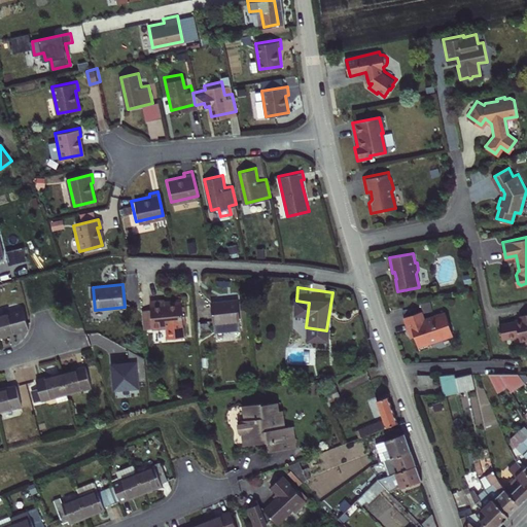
[(208,319),(234,317),(232,296),(206,299),(208,319)]
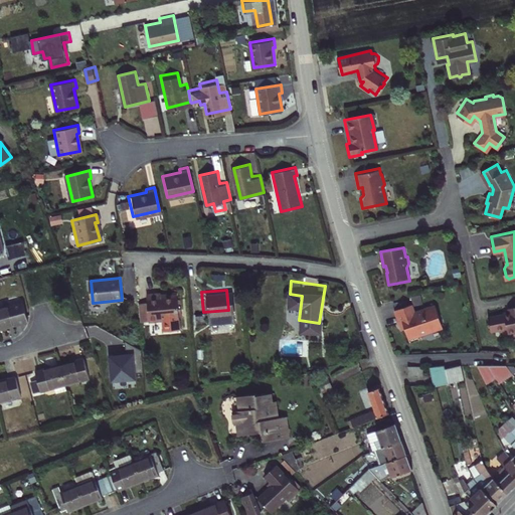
[(149,320),(181,318),(179,294),(162,296),(162,292),(147,293),(148,301),(140,301),(141,319),(149,318),(149,320)]
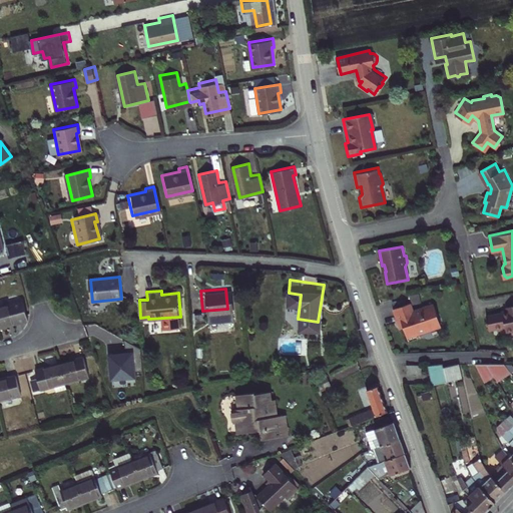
[(5,302),(0,303),(0,325),(10,323),(9,320),(16,318),(12,303),(6,305),(5,302)]
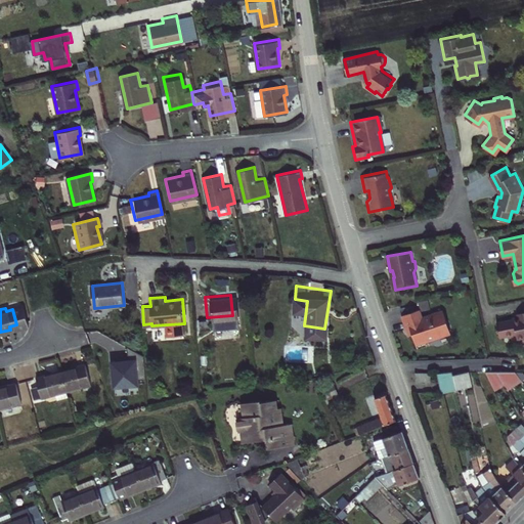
[(422,341),(447,333),(440,309),(419,316),(416,308),(400,313),(404,329),(407,328),(413,348),(424,345),(422,341)]
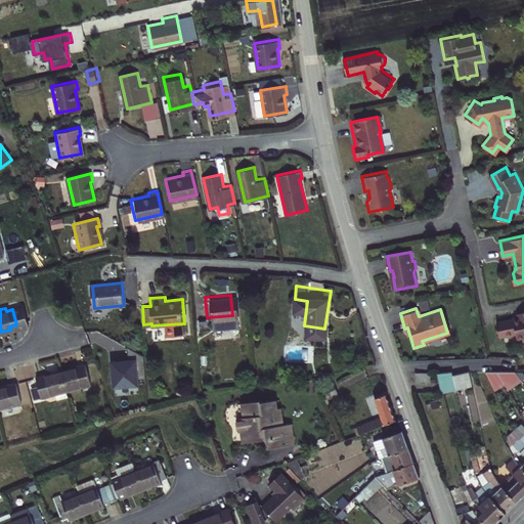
[(523,312),(517,313),(518,318),(513,319),(513,320),(497,323),(499,337),(515,334),(516,339),(523,337),(523,312)]
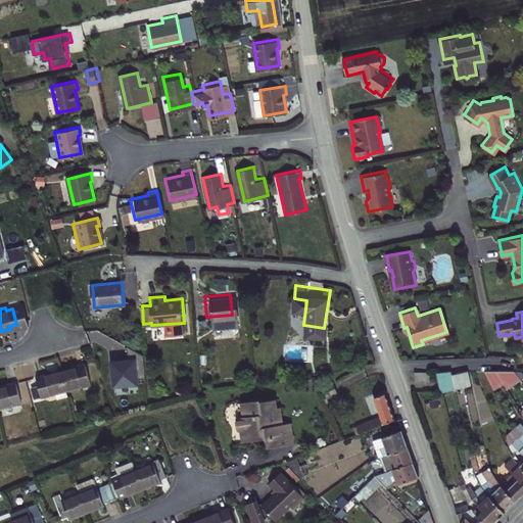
[(128,364),(112,364),(113,386),(137,385),(136,380),(143,380),(142,357),(128,347),(128,364)]
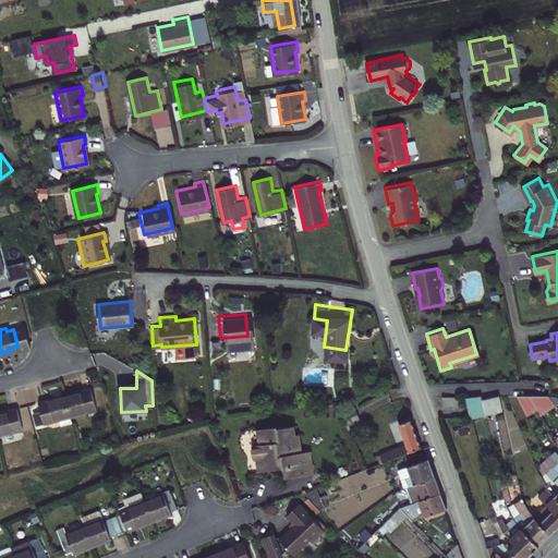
[(86,386),(60,392),(67,415),(93,410),(86,386)]
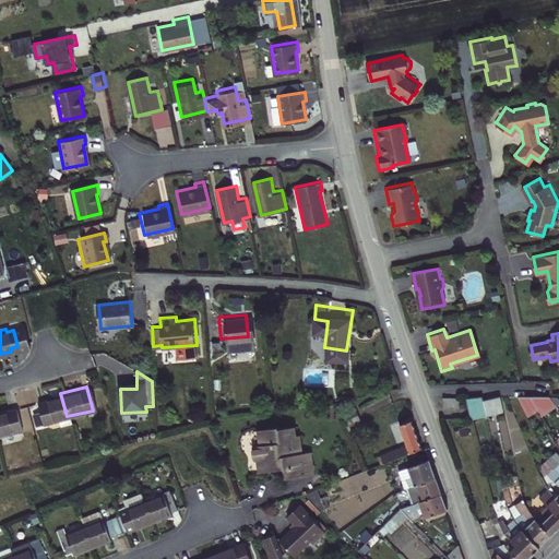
[(67,416),(60,393),(34,400),(39,424),(56,419),(67,416)]
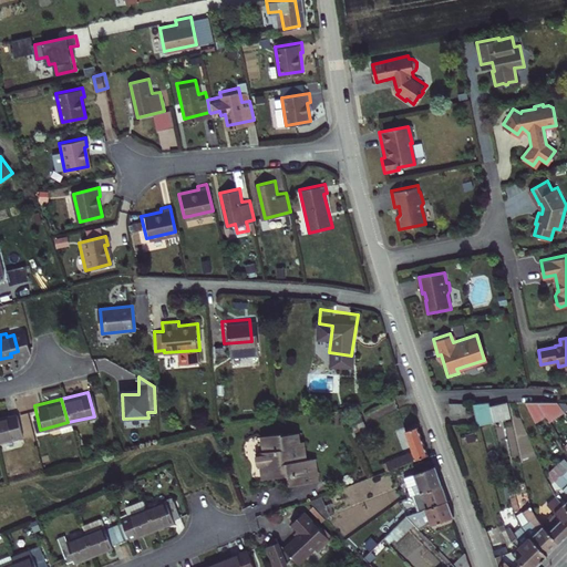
[(486,423),(503,420),(498,400),(482,400),(486,423)]
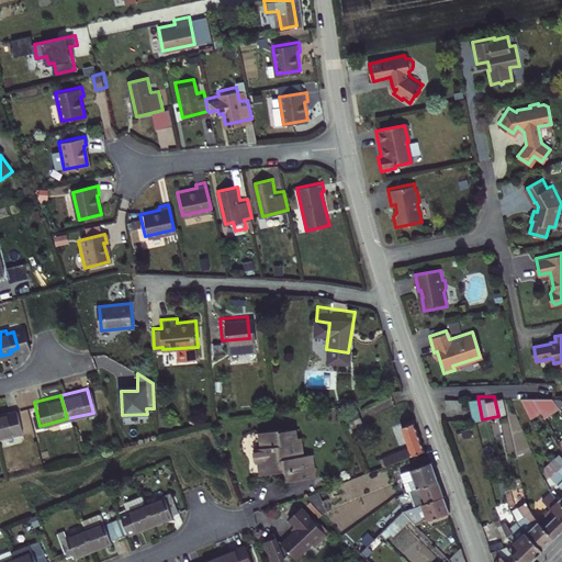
[(525,422),(536,414),(525,397),(512,397),(525,422)]
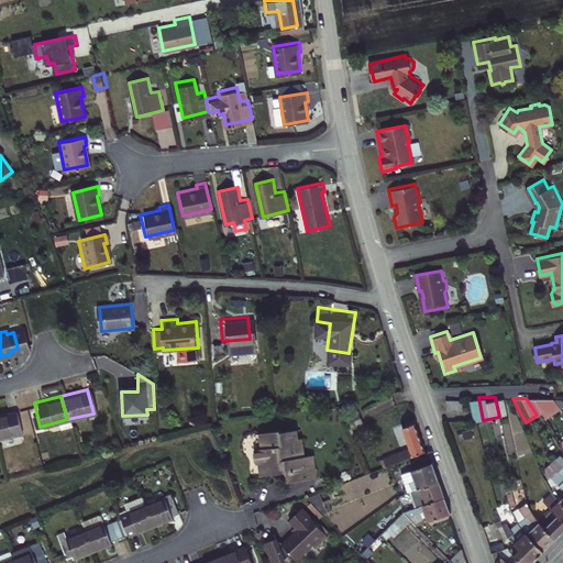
[(537,415),(541,420),(555,410),(543,398),(526,398),(537,415)]
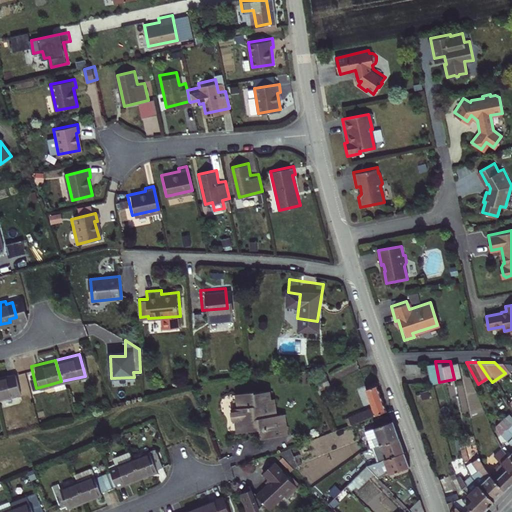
[(12,373),(0,375),(0,397),(17,393),(12,373)]
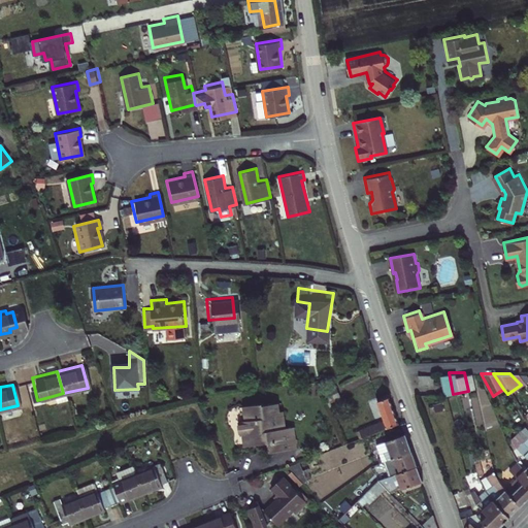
[(486,432),(499,426),(483,387),(465,394),(480,427),(483,425),(486,432)]
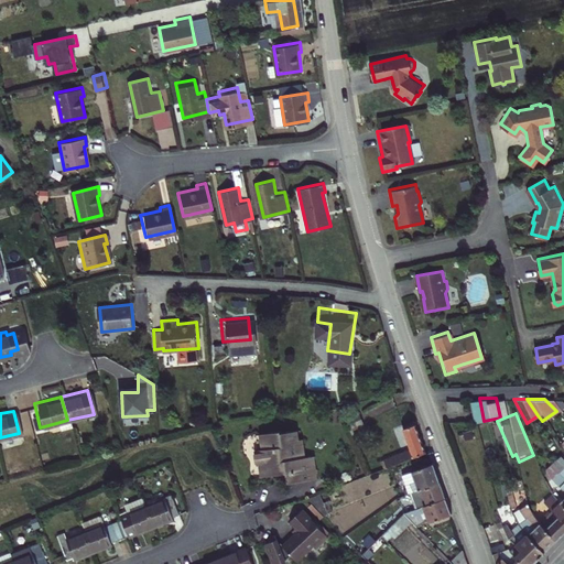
[(404,446),(379,456),(382,465),(422,449),(412,421),(398,425),(404,446)]
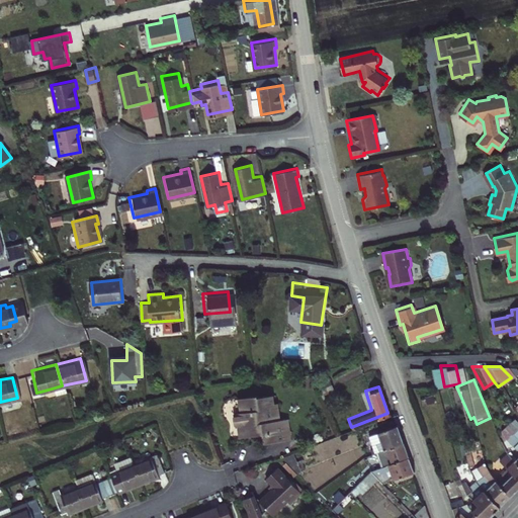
[(265,442),(290,439),(287,418),(281,419),(278,403),(275,403),(274,395),(258,397),(258,395),(240,398),(242,411),(236,411),(237,414),(235,415),(236,426),(239,426),(240,437),(257,435),(257,432),(263,431),(265,442)]
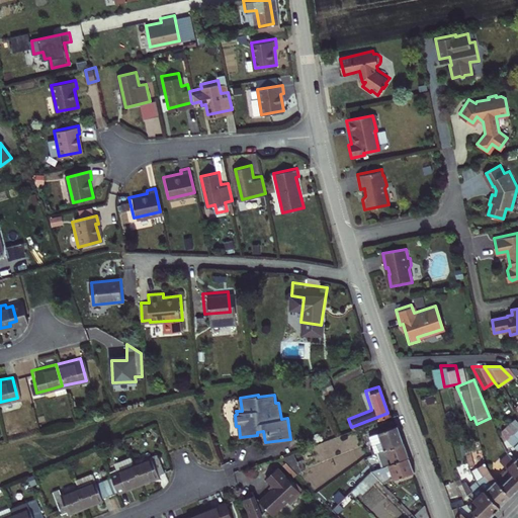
[(399,438),(395,425),(374,433),(379,445),(382,444),(399,438)]
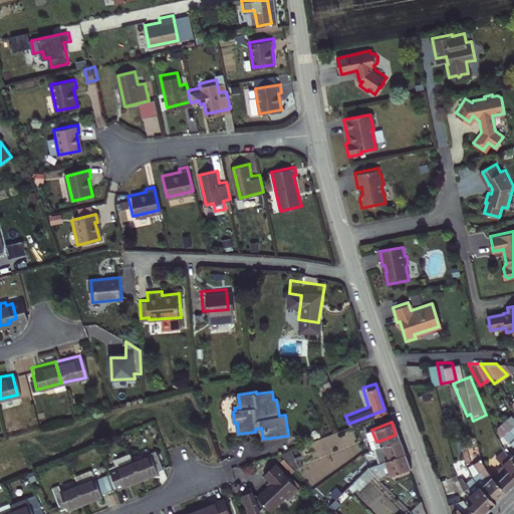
[(513,442),(513,428),(508,423),(502,429),(513,442)]
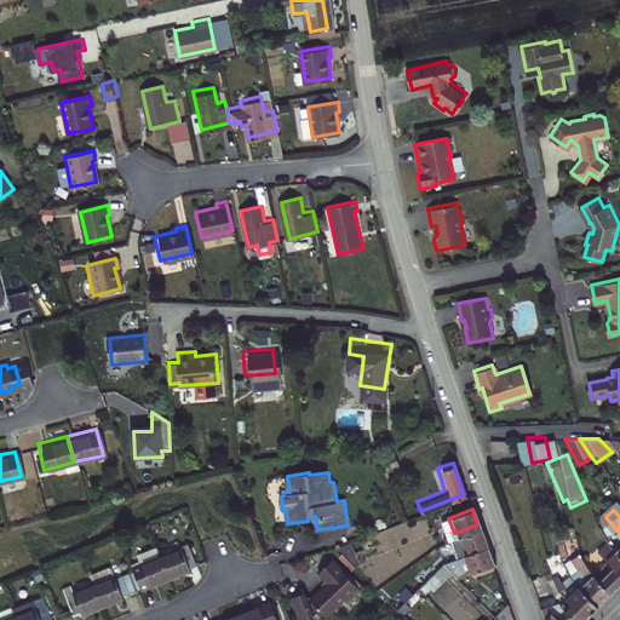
[(619,562),(619,533),(606,517),(598,524),(615,544),(608,550),(619,562)]
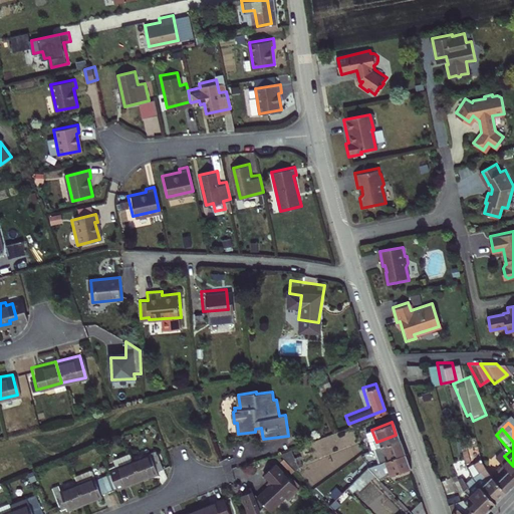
[(401,451),(396,435),(379,441),(383,452),(380,454),(381,457),(400,451),(401,451)]
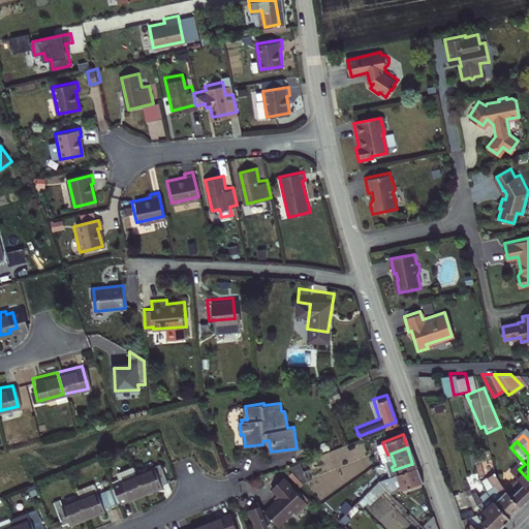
[(528,491),(528,479),(519,469),(510,460),(502,467),(512,478),(503,487),(507,491),(504,493),(515,505),(528,491)]
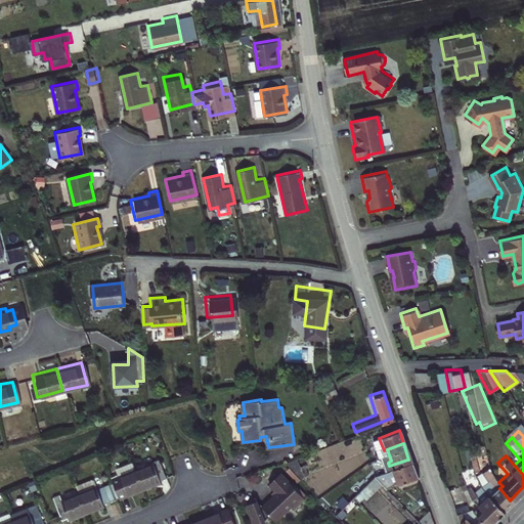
[(413,474),(407,460),(389,466),(388,466),(389,469),(391,468),(396,480),(413,474)]
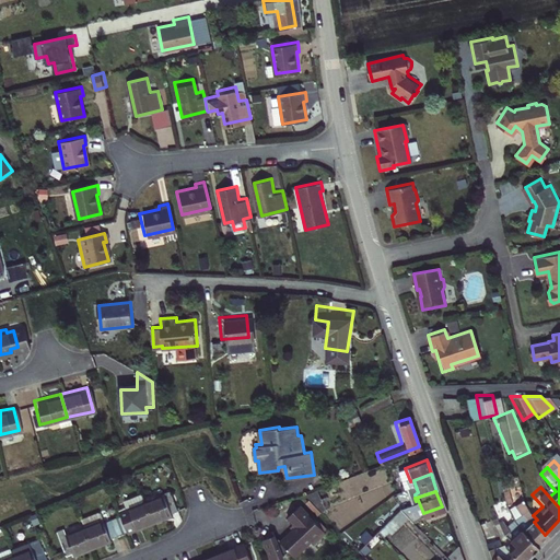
[(121,509),(114,511),(115,514),(121,529),(121,531),(130,528),(131,531),(149,523),(140,501),(137,493),(120,500),(119,502),(121,509)]
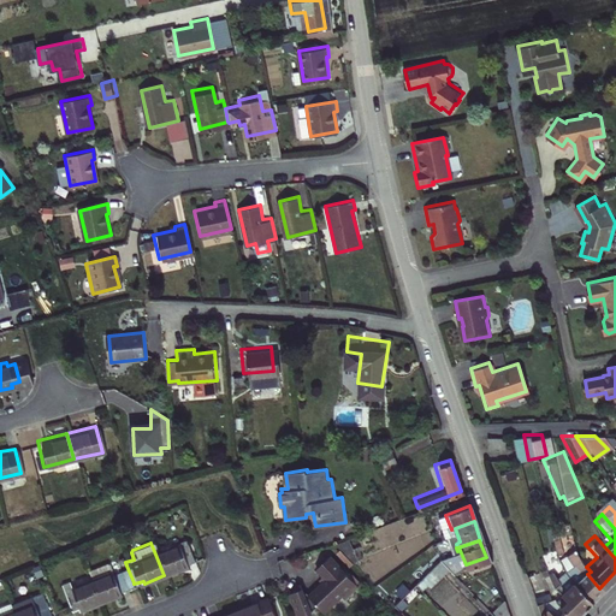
[(175,544),(154,551),(164,575),(184,567),(183,564),(191,561),(184,543),(176,546),(175,544)]
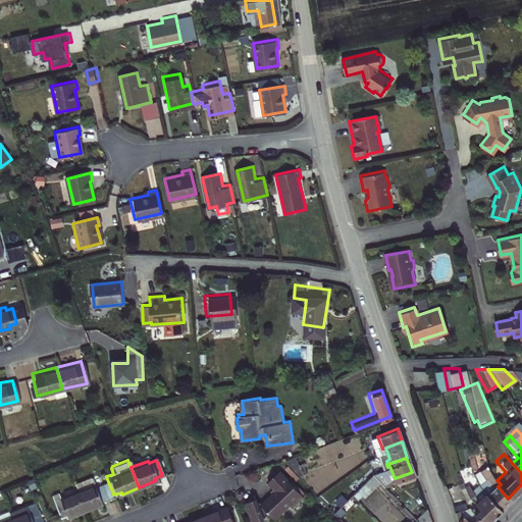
[(508,499),(498,486),(480,466),(473,473),(488,488),(482,493),(497,509),(508,499)]
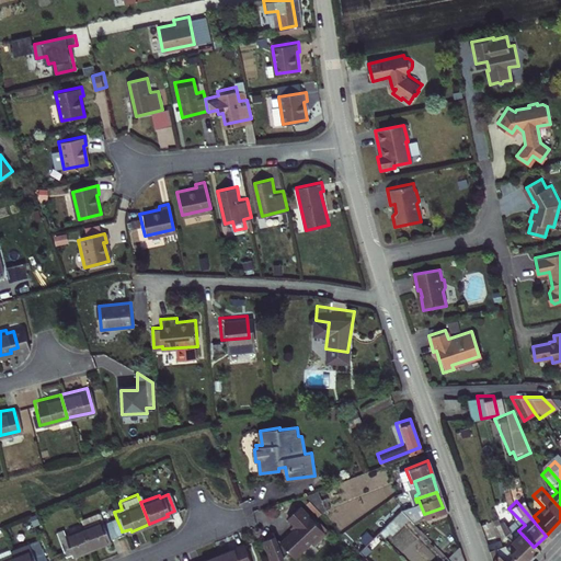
[(325,534),(300,506),(287,518),(294,525),(297,528),(293,533),(282,544),(278,540),(277,541),(274,533),(262,538),(272,560),(273,560),(277,560),(288,552),(294,558),(312,540),(316,544),(325,534)]
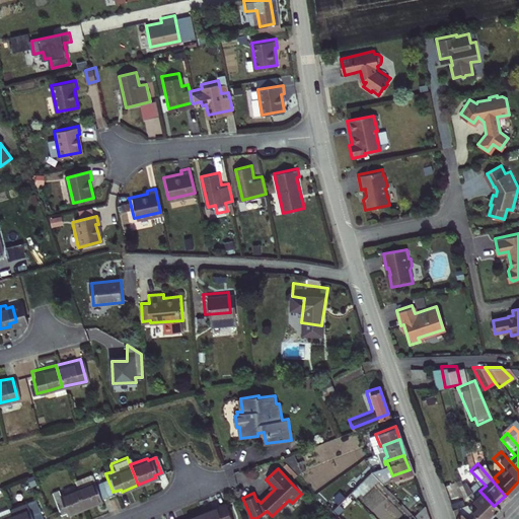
[(75,486),(83,506),(100,499),(99,496),(113,491),(106,476),(94,482),(93,478),(75,486)]
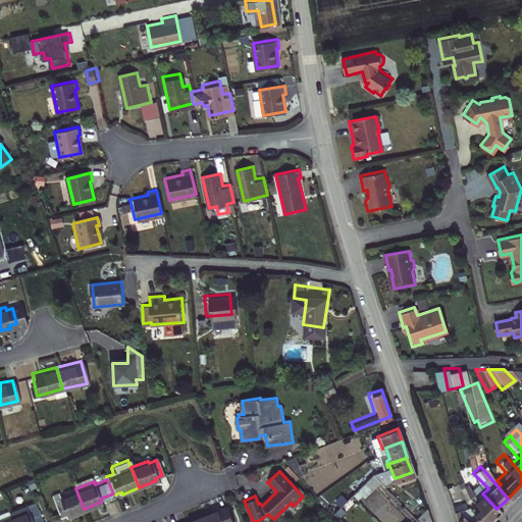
[(483,521),(497,509),(482,493),(475,486),(468,490),(464,483),(459,485),(465,499),(471,504),(465,509),(473,518),(477,521),(483,521)]
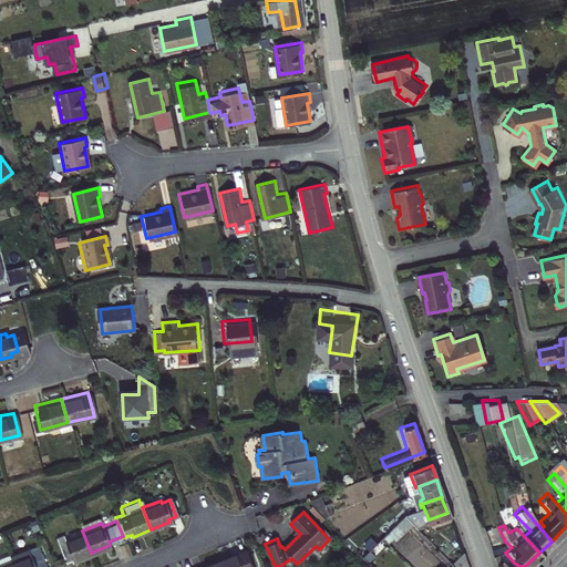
[(91,553),(82,531),(63,537),(61,532),(54,535),(64,559),(71,557),(72,559),(91,553)]
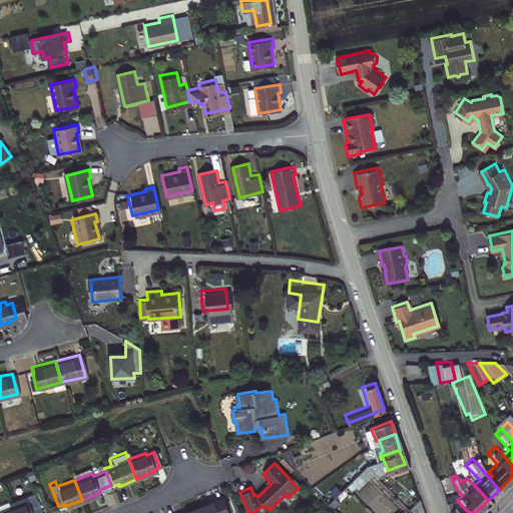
[(8,506),(10,512),(37,512),(30,492),(23,494),(25,499),(8,506)]
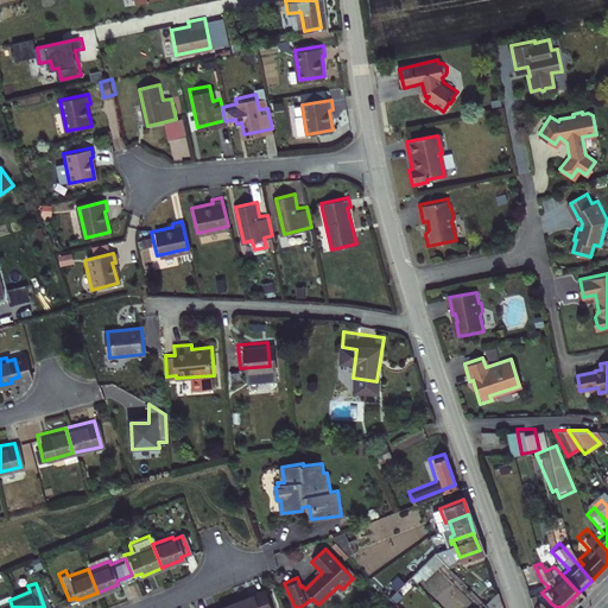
[(488,607),(500,599),(496,589),(480,600),(486,607),(488,607)]
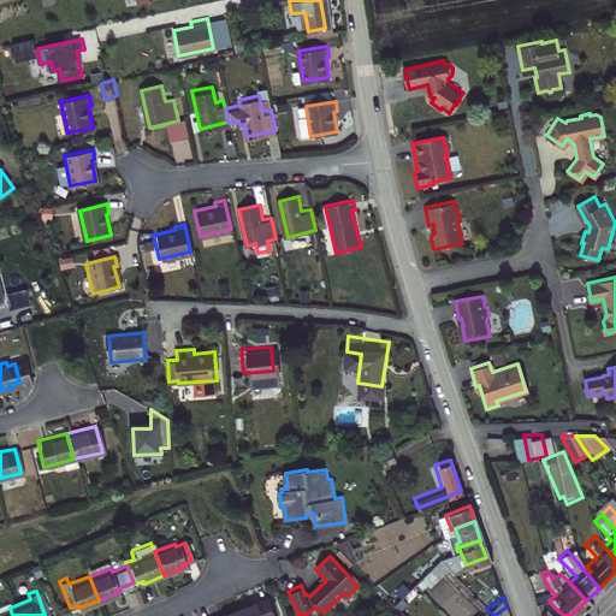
[(235,610),(237,615),(271,615),(265,598),(235,610)]
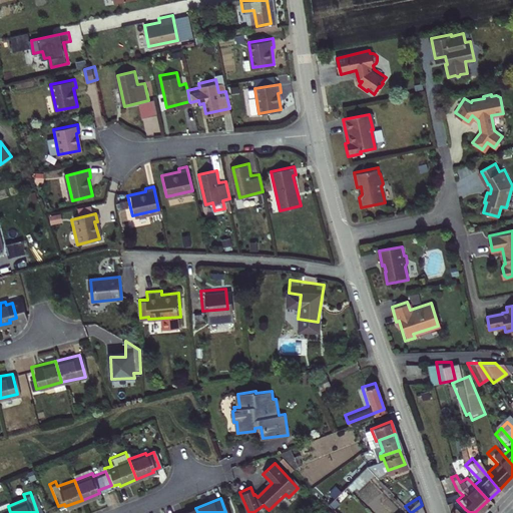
[(0,512),(10,512),(8,506),(5,499),(0,501),(0,512)]
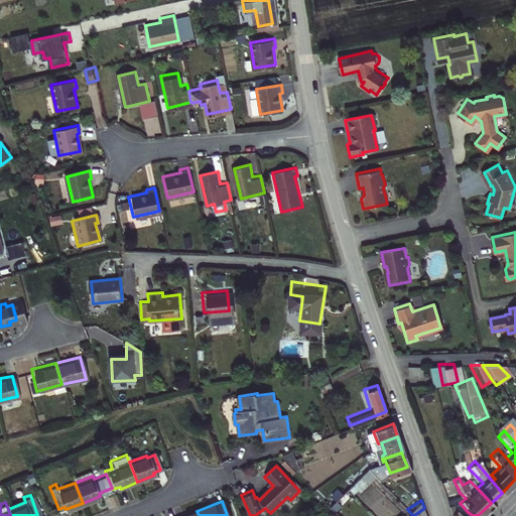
[(448,515),(472,515),(468,512),(463,515),(460,515),(448,504),(445,506),(448,515)]
